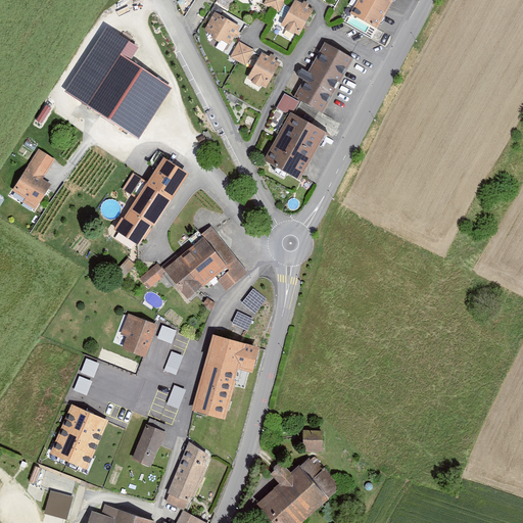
[(284,0),(268,0),(266,4),(278,11),(284,0)]
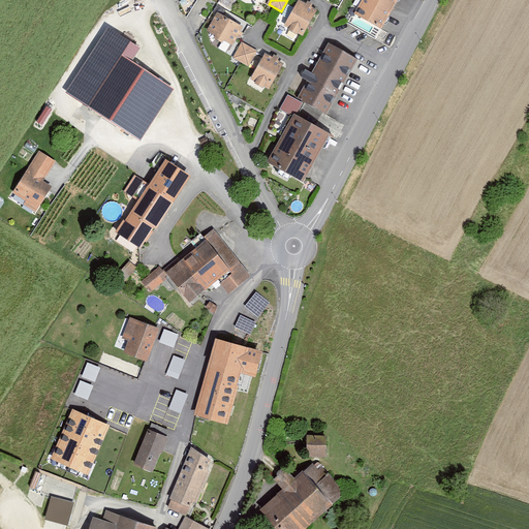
[(363,0),(356,13),(381,28),(397,0),(363,0)]
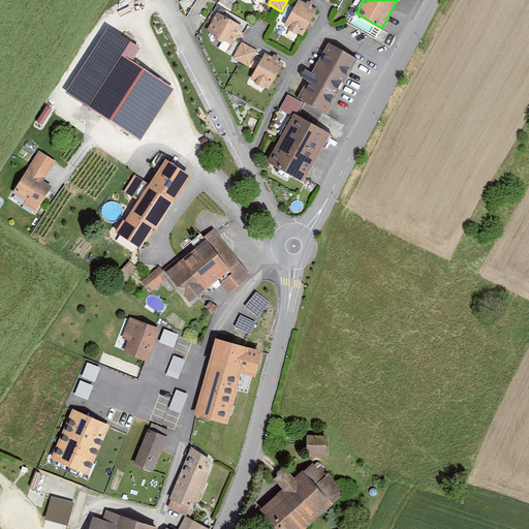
[(316,11),(299,1),(285,25),(303,35),(316,11)]
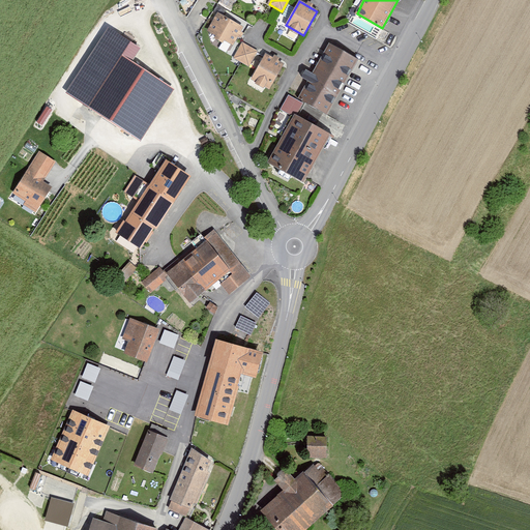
[(243,27),(217,13),(207,31),(215,36),(214,39),(223,43),(225,41),(233,46),(243,27)]
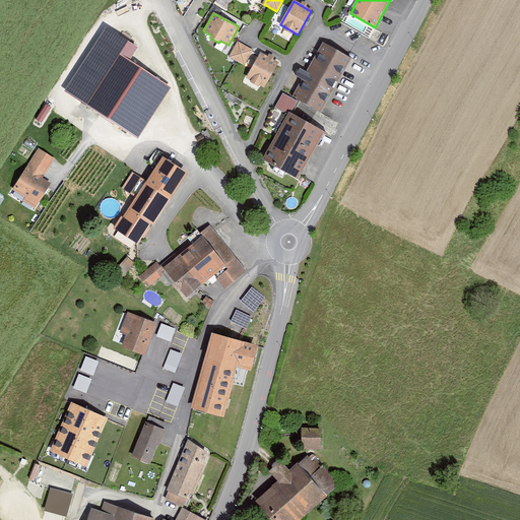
[(139,48),(106,25),(64,90),(139,138),(171,88),(130,62),(139,48)]
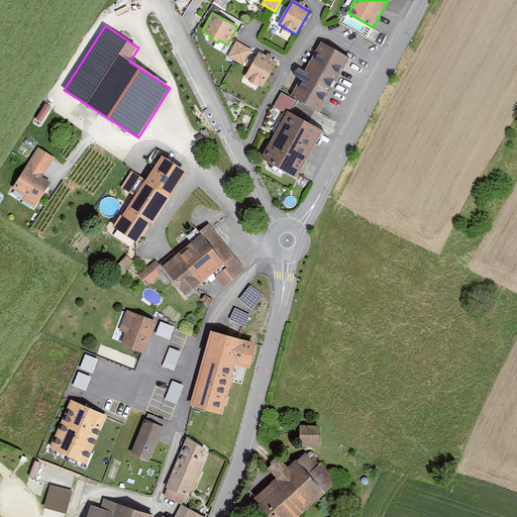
[(249,50),(237,43),(229,57),(241,64),(249,50)]
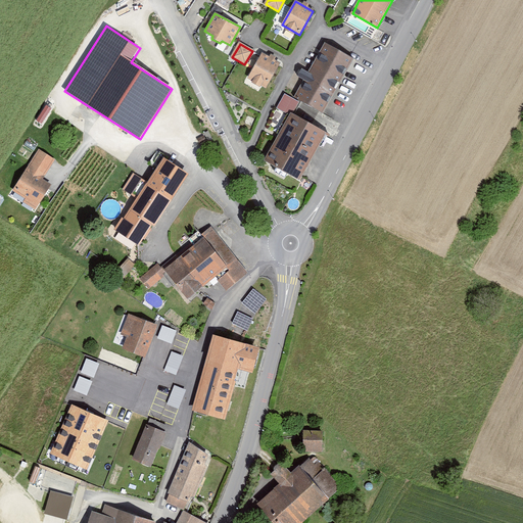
[(352,60),(324,45),(294,97),(323,112),(352,60)]
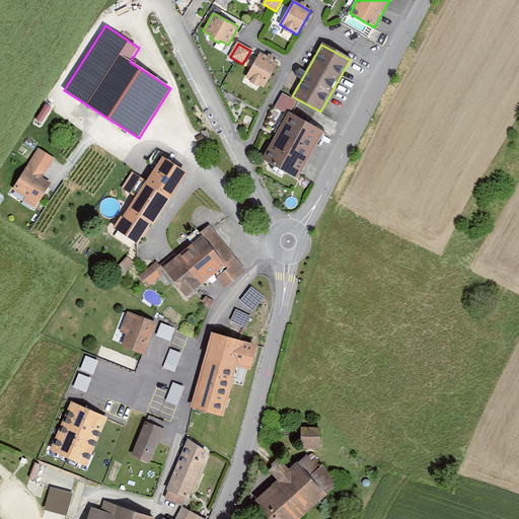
[(279,65),(260,54),(246,77),(265,88),(279,65)]
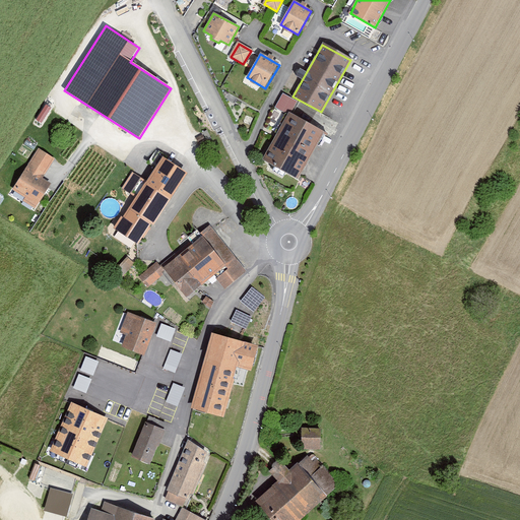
[(282,93),(275,108),(287,114),(291,116),(299,102),(282,93)]
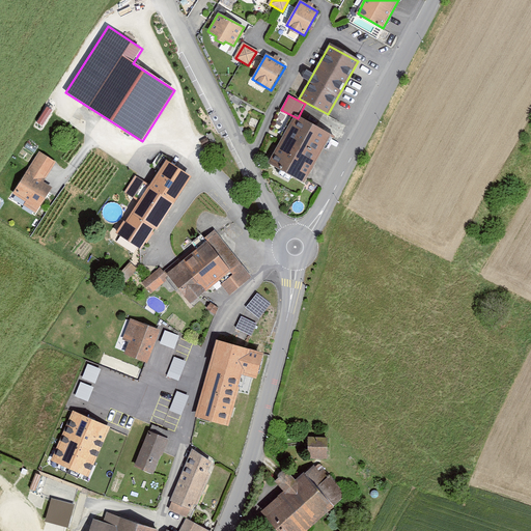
[(298,118),(294,116),(268,163),(305,183),(330,136),(298,118)]
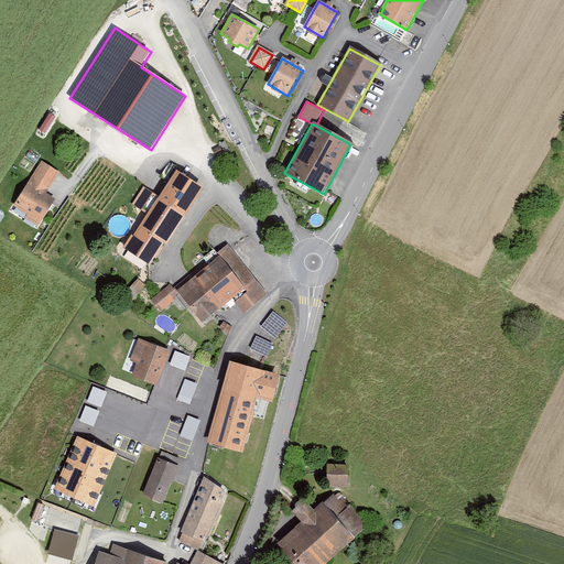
[(41,162),(14,205),(28,214),(24,218),(38,226),(55,198),(45,193),(58,173),(41,162)]
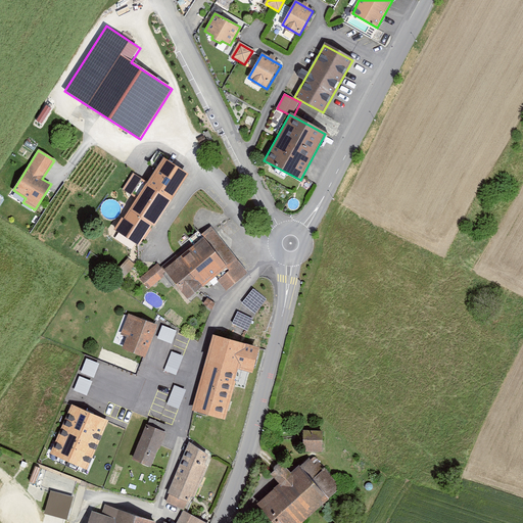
[(161,163),(147,184),(171,200),(188,175),(164,158),(161,163)]
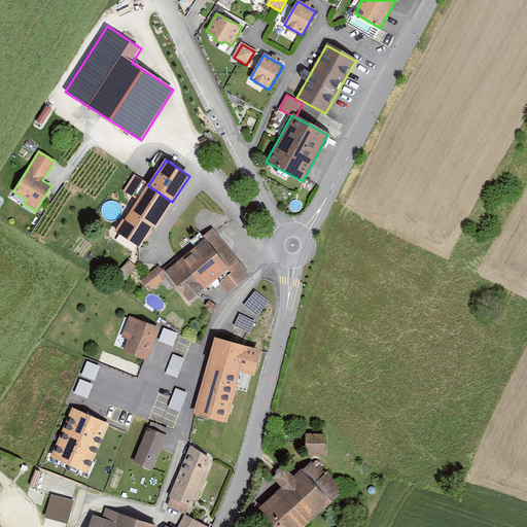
[(134,173),(124,189),(134,197),(144,179),(134,173)]
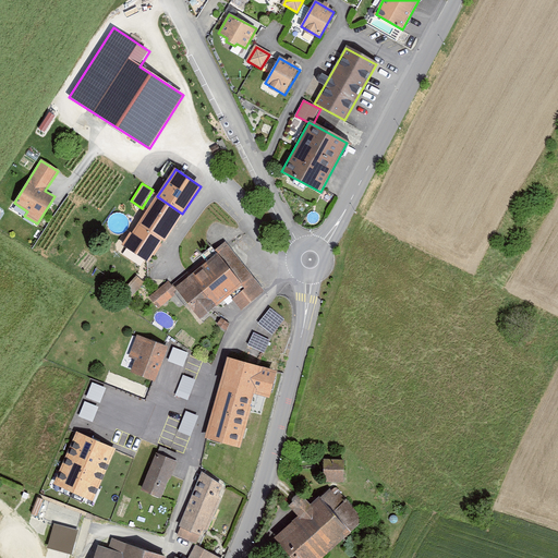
[(122,244),(147,263),(156,251),(166,235),(182,214),(157,196),(122,244)]
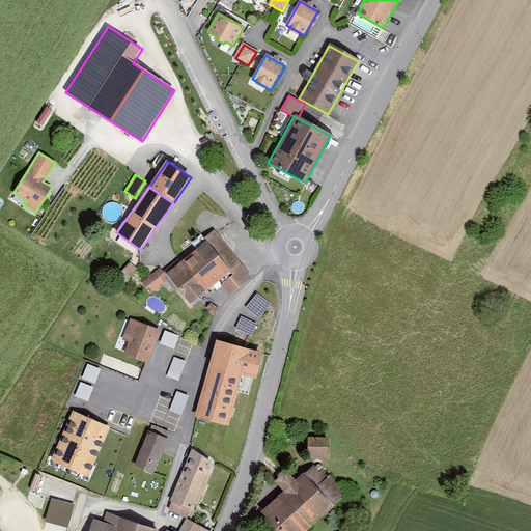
[(217,283),(228,298),(252,278),(215,231),(165,273),(169,278),(191,304),(217,283)]
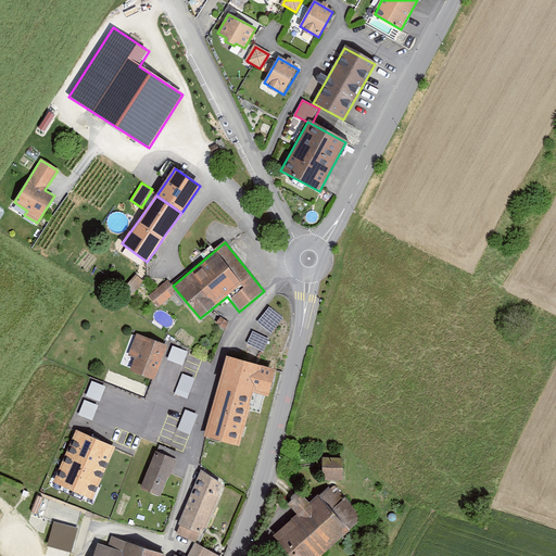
[(159,306),(177,291),(173,286),(168,281),(150,295),(159,306)]
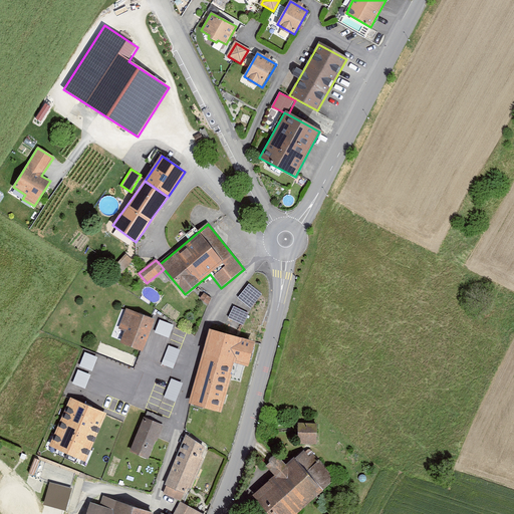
[(249,284),(238,298),(251,308),(262,294),(249,284)]
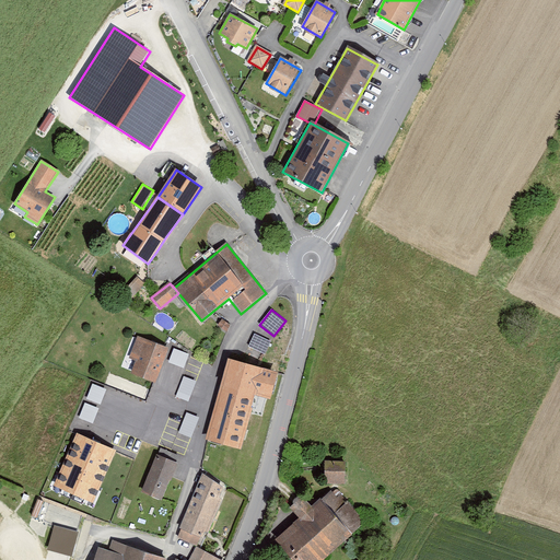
[(270,341),(253,334),(247,347),(265,354),(270,341)]
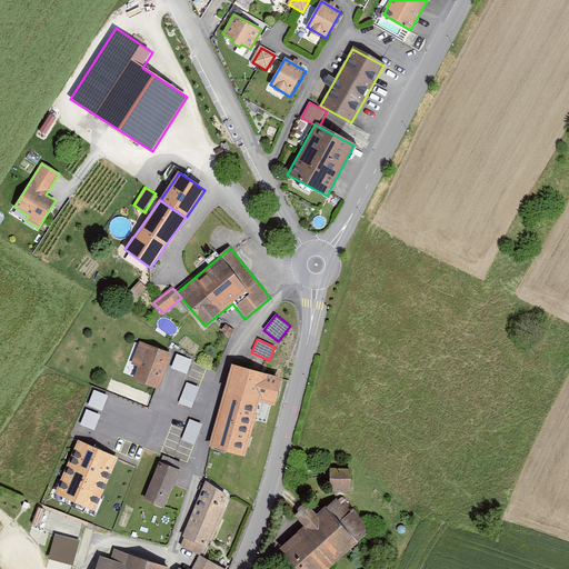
[(140,343),(132,365),(142,368),(138,380),(158,388),(170,355),(140,343)]
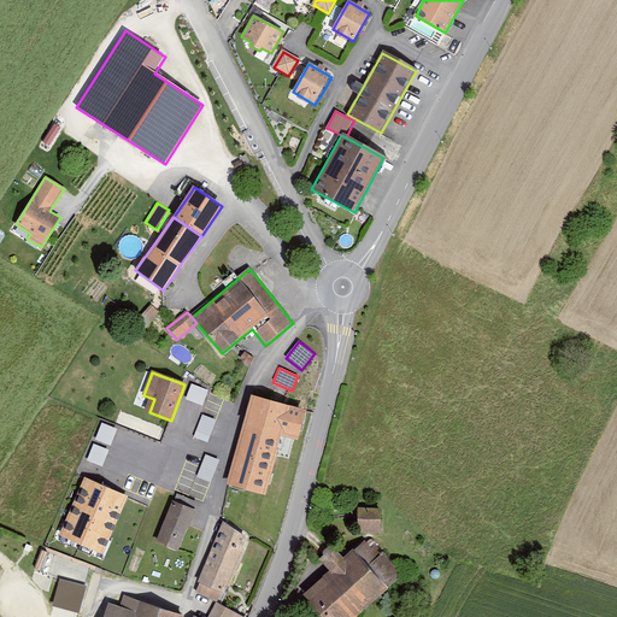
[(209,391),(192,383),(186,399),(203,405),(209,391)]
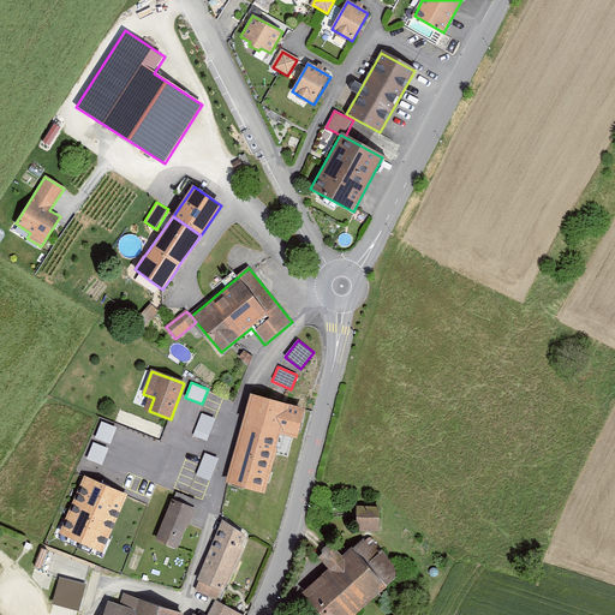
[(232,461),(226,484),(264,494),(280,435),(297,440),(305,410),(251,395),(242,431),(232,461)]
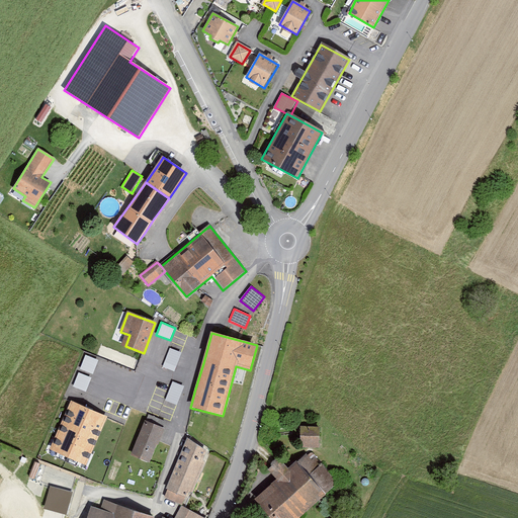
[(182,353),(170,348),(162,367),(174,371),(182,353)]
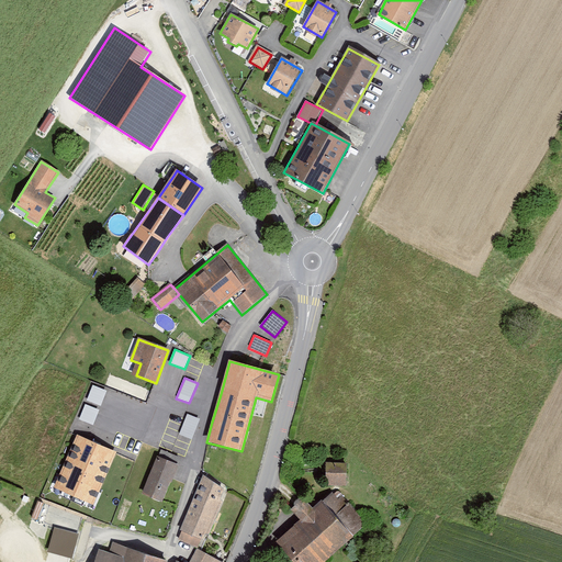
[(107,391),(93,385),(87,401),(101,406),(107,391)]
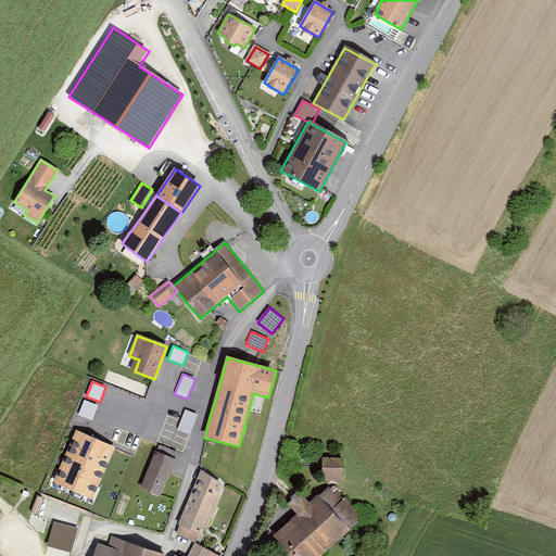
[(99,405),(85,400),(78,415),(92,421),(99,405)]
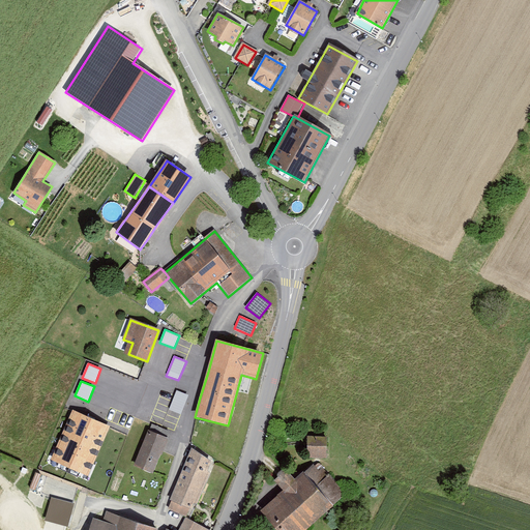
[(188,395),(176,390),(169,410),(181,415),(188,395)]
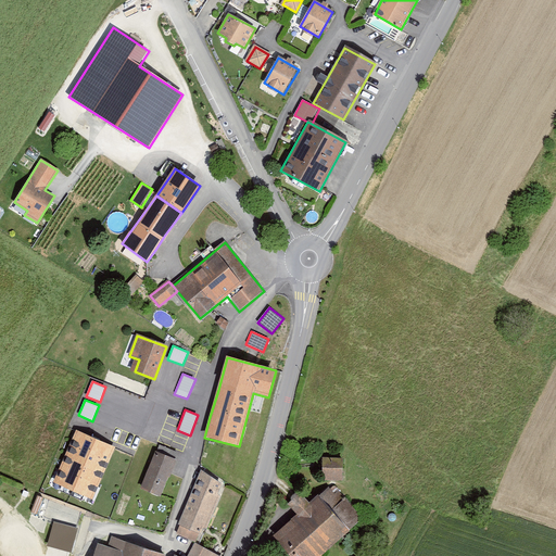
[(52,482),(92,501),(116,447),(76,429),(52,482)]
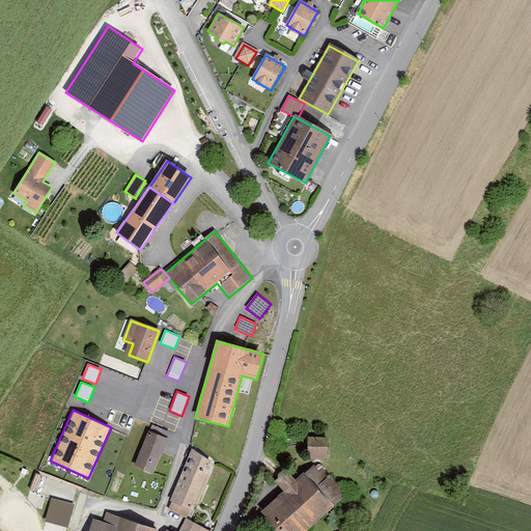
[(167,441),(148,434),(137,466),(155,473),(167,441)]
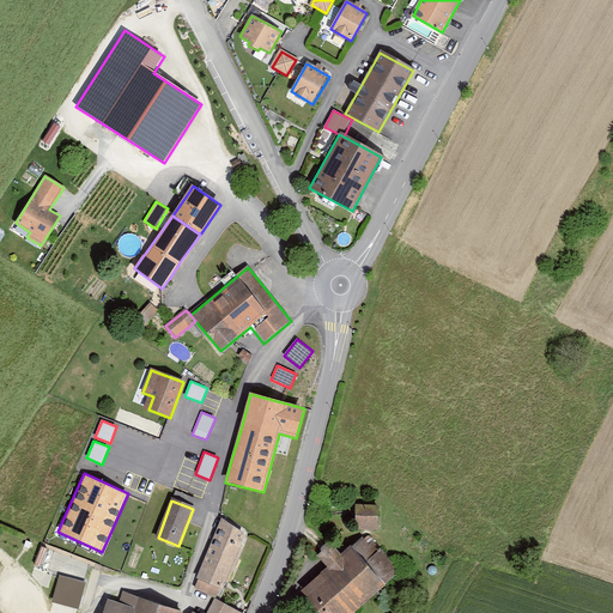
[(356,507),(354,528),(377,529),(378,508),(356,507)]
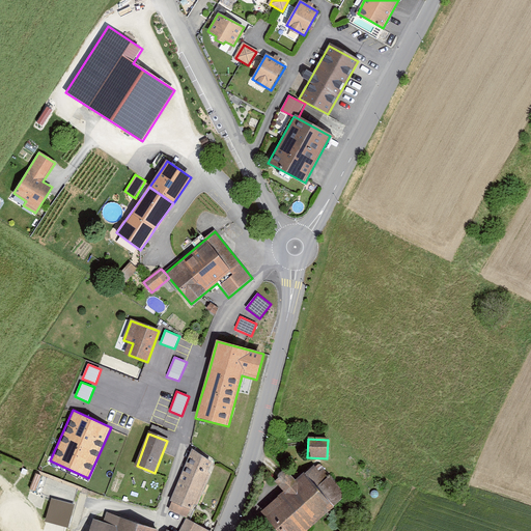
[(193,449),(170,502),(192,510),(194,506),(197,506),(214,466),(193,449)]
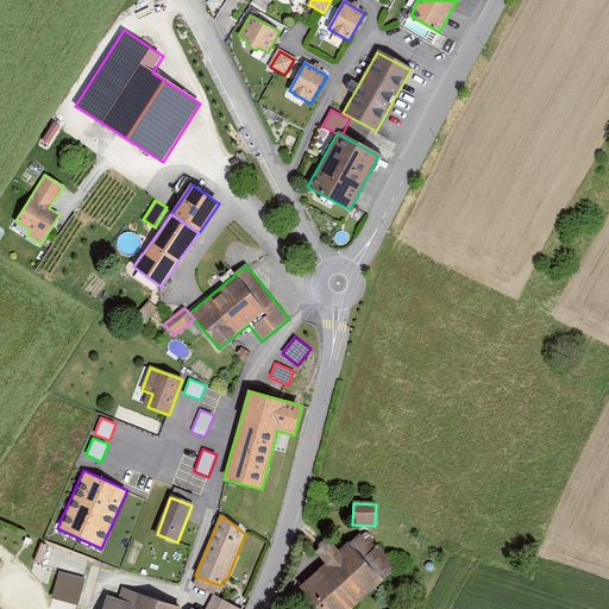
[(325,566),(301,586),(320,608),(350,608),(395,570),(363,533),(339,553),(330,542),(314,554),(325,566)]
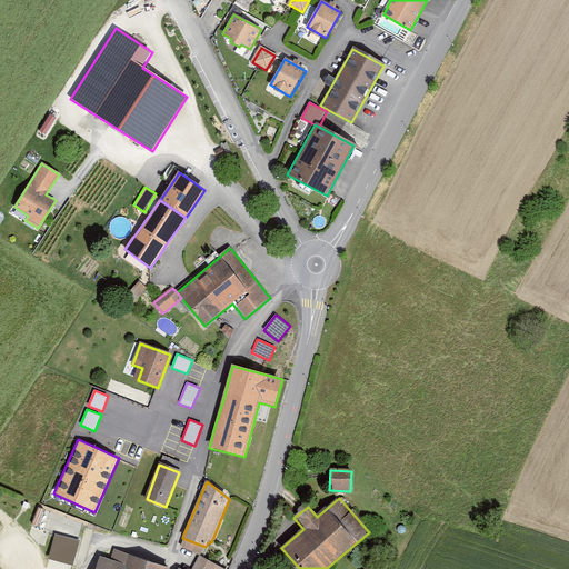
[(55,535),(48,559),(72,566),(80,541),(55,535)]
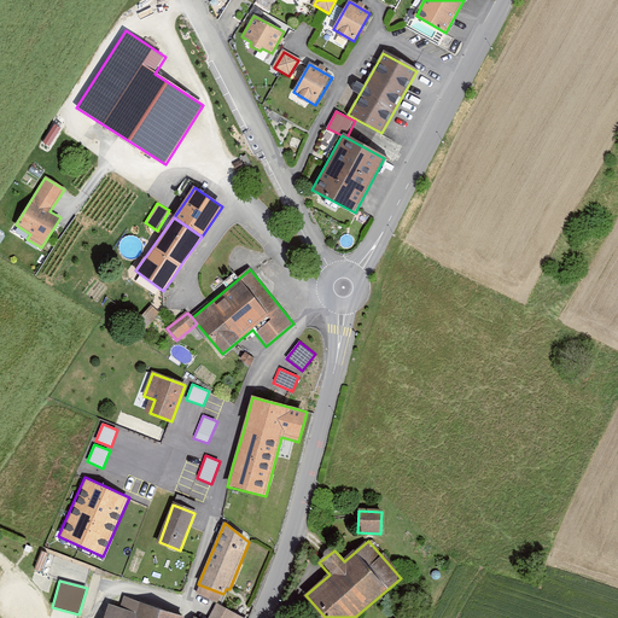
[(103,617),(182,617),(124,598),(120,610),(109,605),(103,617)]
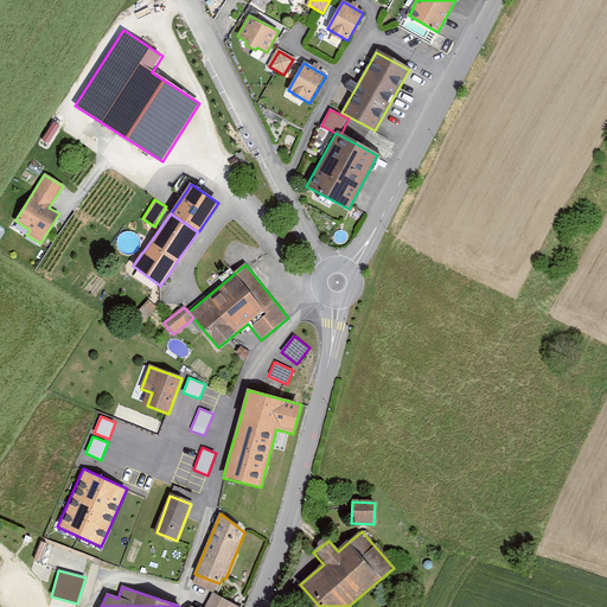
[(236,606),(213,595),(206,606),(236,606)]
